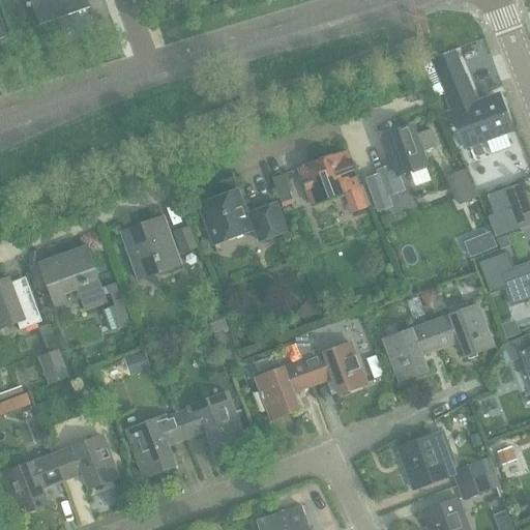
[(30,0),(39,26),(90,7),(87,0),(30,0)]
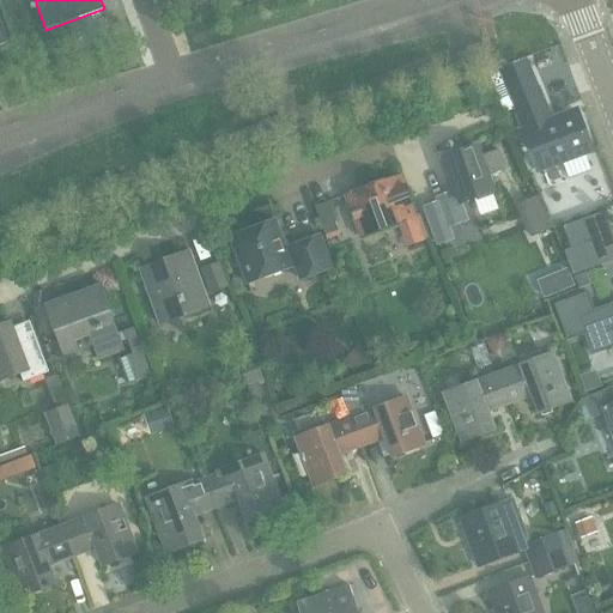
[(502,72),(490,77),(498,97),(504,114),(517,109),(526,129),(522,131),(536,170),(539,169),(589,151),(576,114),(575,110),(552,119),(528,62),(527,59),(501,70),(502,72)]
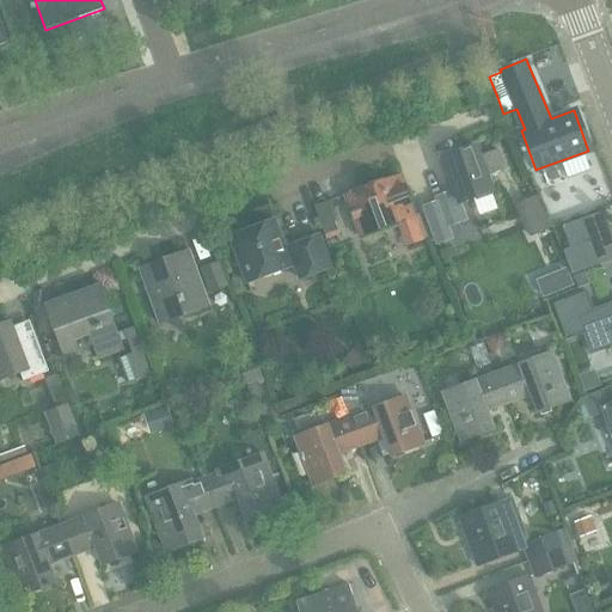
[(456,193),(436,200),(439,204),(424,209),(438,245),(452,239),(448,228),(466,221),(460,203),(491,193),(485,173),(479,157),(476,147),(444,159),(456,193)]
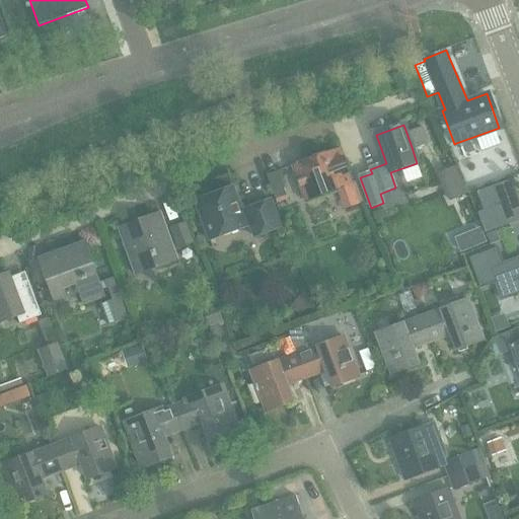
[(423,128),(406,133),(412,147),(428,141),(423,128)]
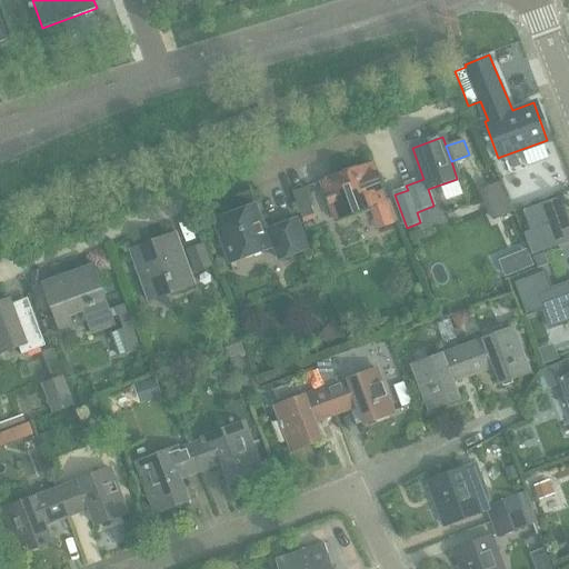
[(333,221),(370,208),(378,229),(395,222),(386,202),(372,165),(357,170),(356,169),(336,177),(336,178),(320,183),(333,221)]
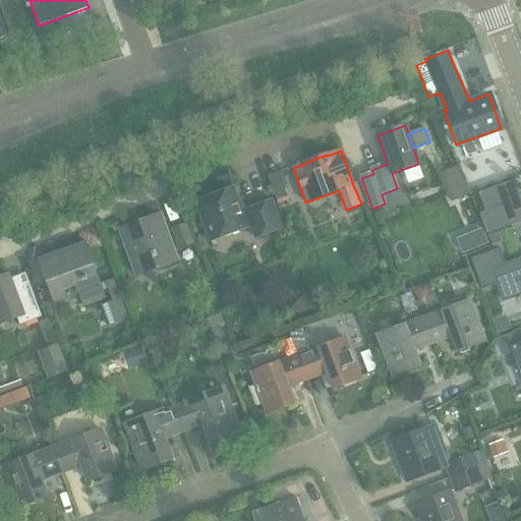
[(457,168),(440,175),(450,200),(467,194),(457,168)]
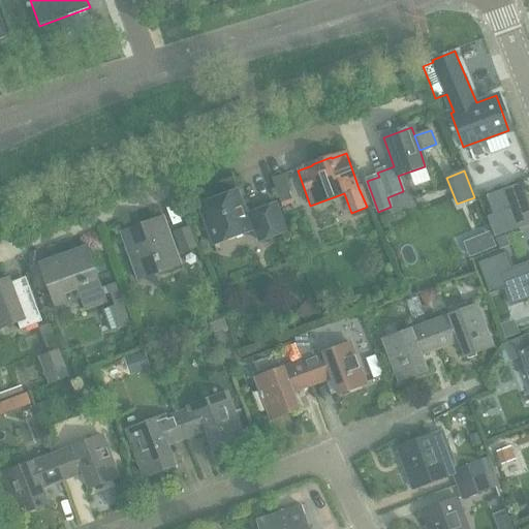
[(280,204),(290,200),(282,177),(272,180),(280,204)]
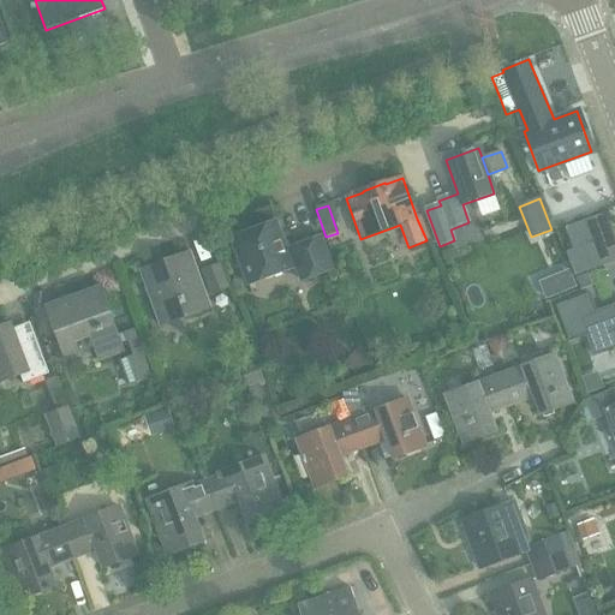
[(575,249),(566,252),(574,275),(584,272),(614,260),(614,252),(603,222),(602,218),(589,222),(587,222),(568,230),(575,249)]
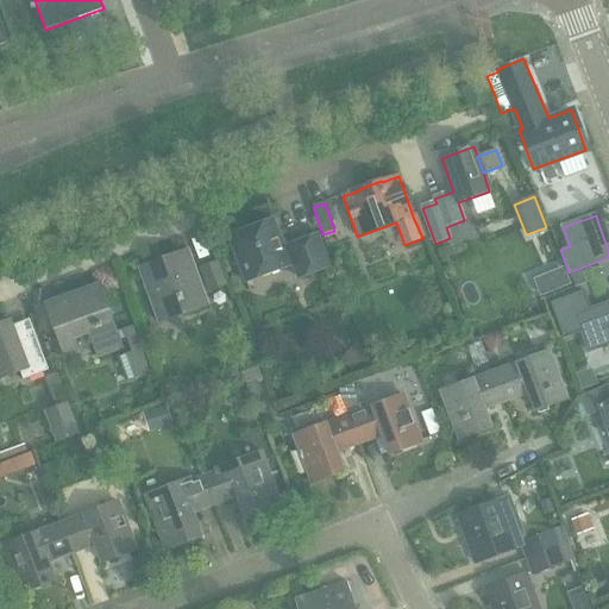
[(295,278),(327,267),(316,237),(283,248),(272,219),(227,236),(243,282),(292,265),(295,278)]
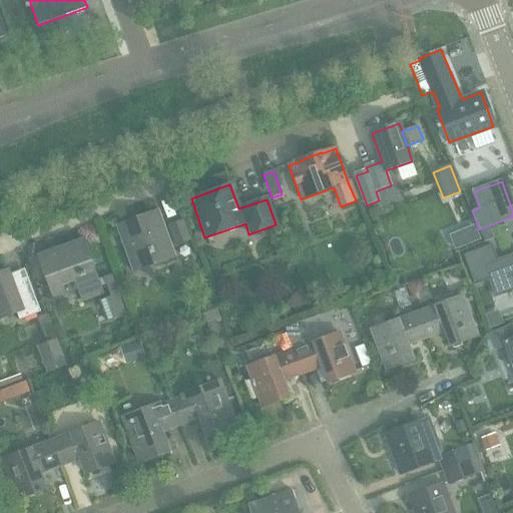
[(134,271),(173,255),(156,210),(117,225),(134,271)]
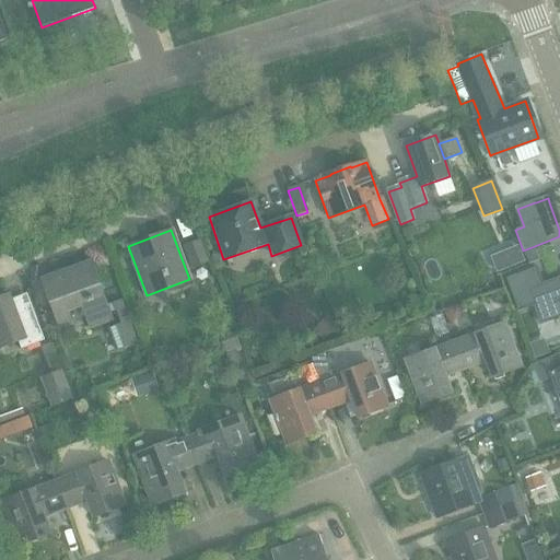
[(191,267),(208,260),(198,237),(183,244),(191,267)]
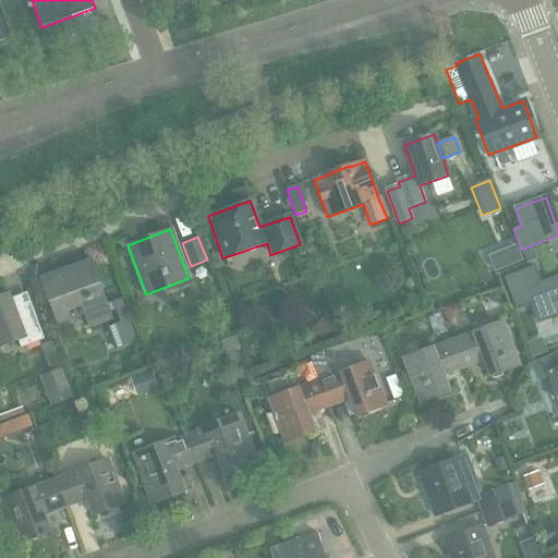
[(533,247),(521,253),(525,265),(537,259),(533,247)]
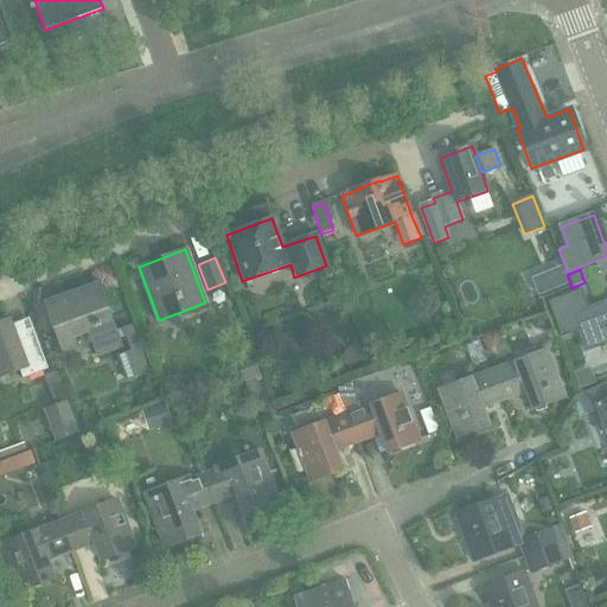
[(88,332),(96,356),(122,345),(120,338),(126,336),(131,350),(117,355),(127,379),(148,372),(131,325),(116,330),(98,281),(44,302),(63,355),(78,349),(75,337),(88,332)]
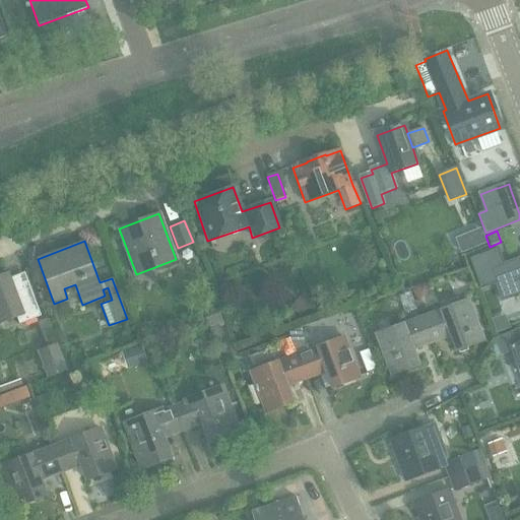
[(499,249),(470,259),(481,288),(497,283),(503,300),(519,293),(519,259),(505,265),(499,249)]
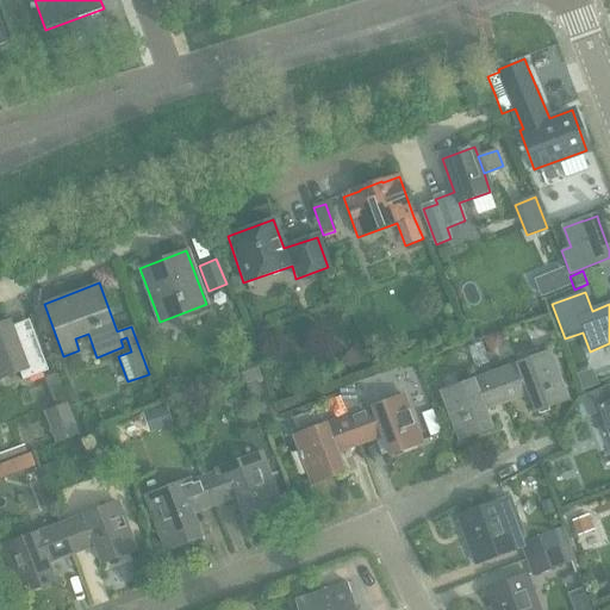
[(23,380),(48,371),(32,330),(16,336),(11,322),(0,325),(0,369),(6,368),(8,375),(19,372),(23,380)]
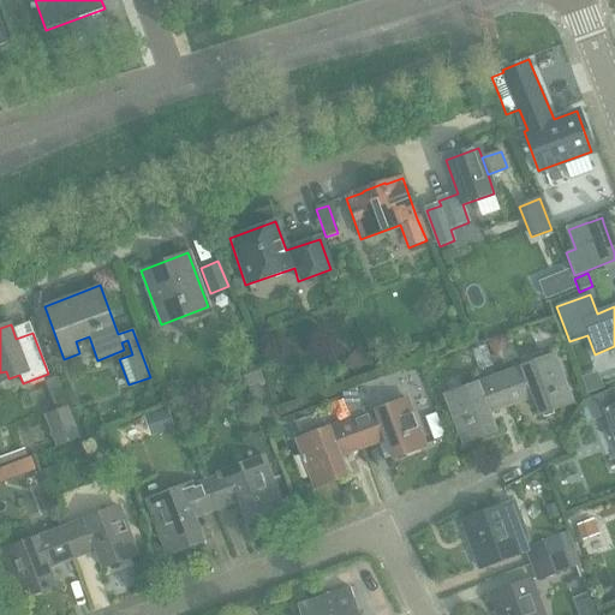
[(503,339),(488,345),(493,357),(508,351),(503,339)]
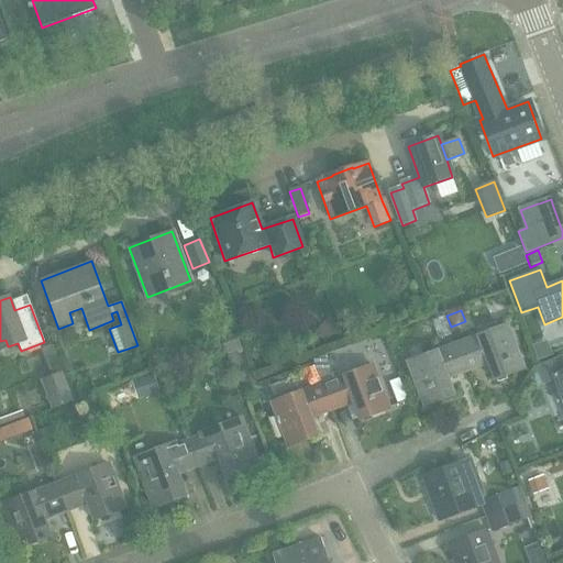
[(329,318),(313,333),(324,343),(339,329),(329,318)]
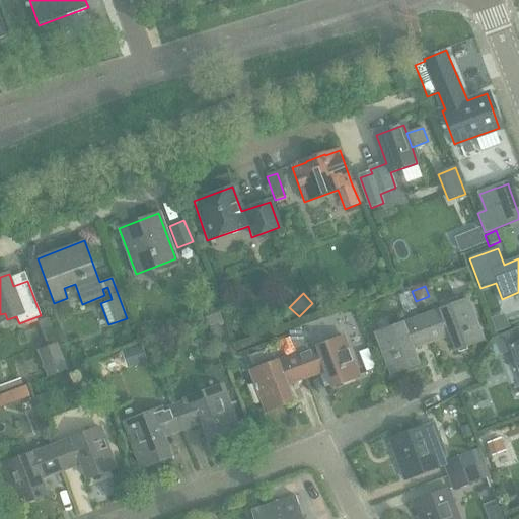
[(483,340),(468,301),(461,303),(460,298),(440,305),(442,310),(423,317),(432,343),(451,336),(456,350),(483,340)]
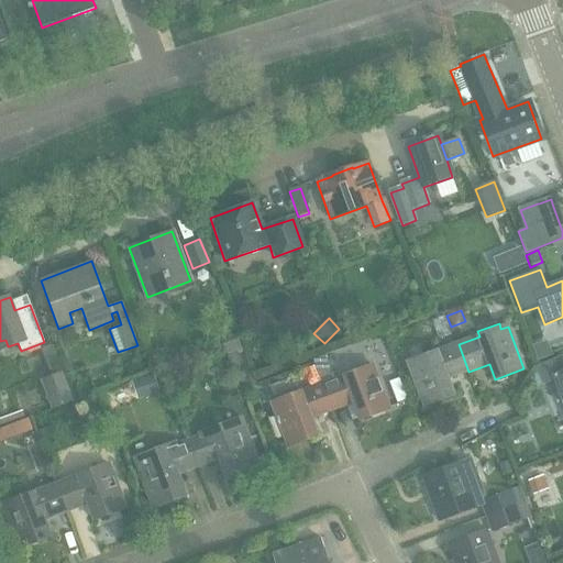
[(218,334),(225,355),(238,350),(239,353),(243,351),(234,326),(228,328),(230,331),(218,334)]
